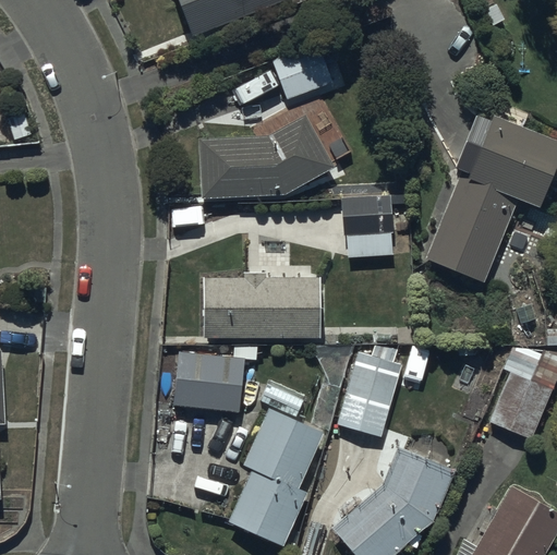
[(179,0),(193,35),(286,0),(179,0)]
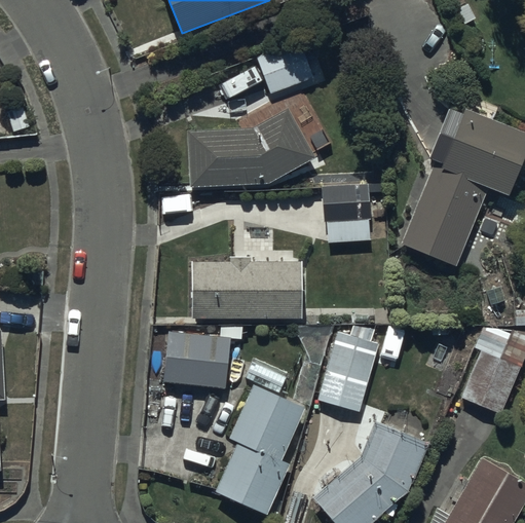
[(258,57),(270,92),(313,78),(313,76),(320,74),(309,40),(258,57)]
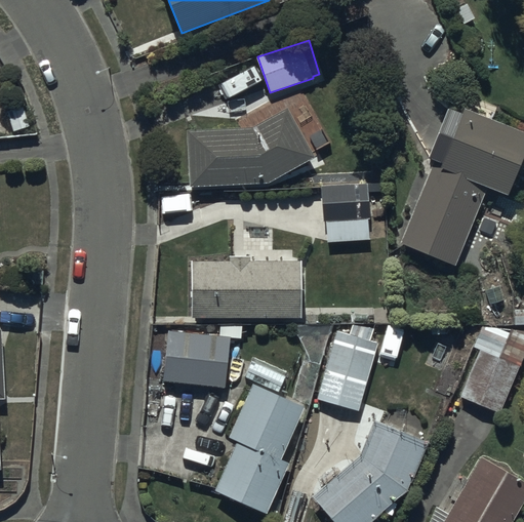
[(456,266),(489,184),(508,191),(523,149),(523,128),(465,105),(461,112),(454,110),(400,242),(456,266)]
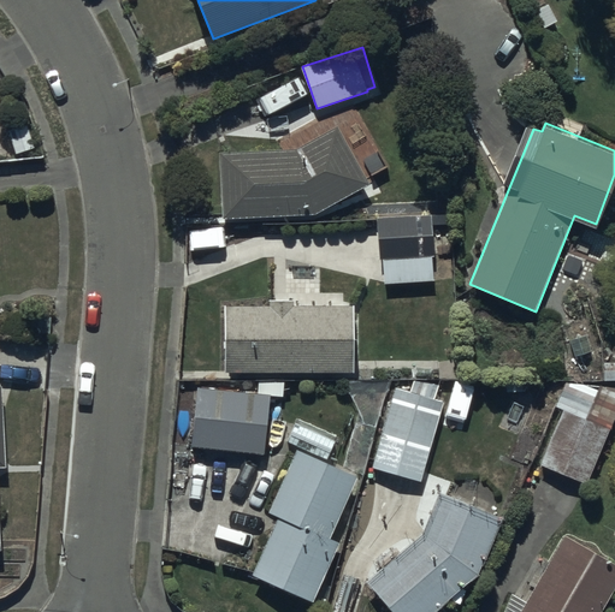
[(299,149),(220,152),(222,218),(317,214),(371,183),(338,126),(299,149)]
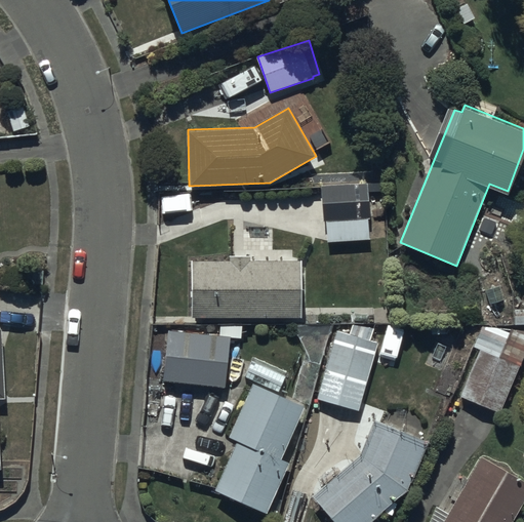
[(327,222),(328,242),(370,239),(367,185),(322,188),(324,223),(327,222)]
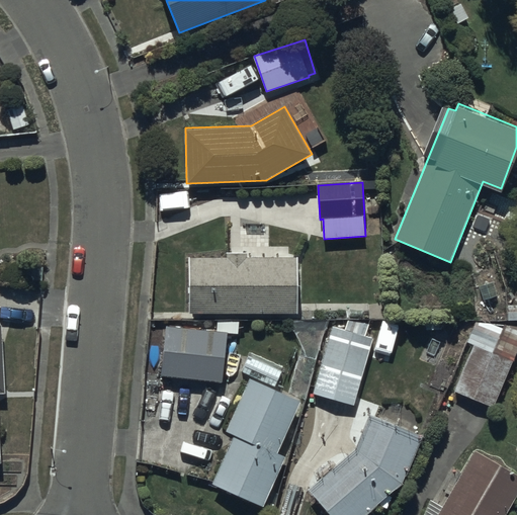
[(226,256),(188,257),(188,314),(297,313),(297,257),(287,257),(287,250),(226,250),(226,256)]
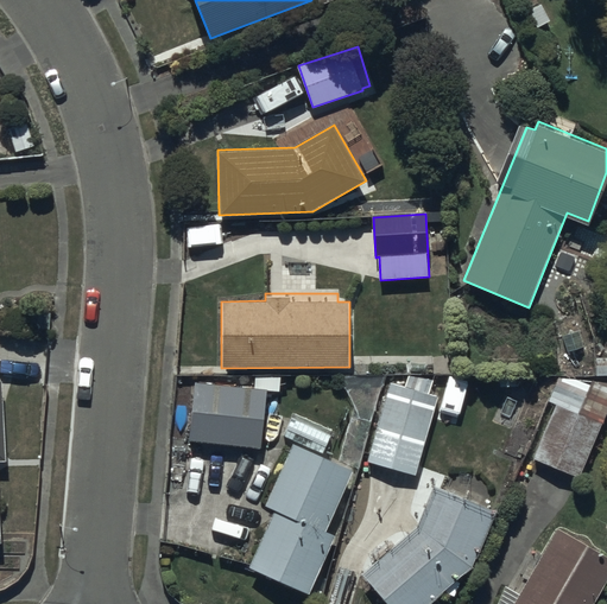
[(606,386),(569,370),(533,458),(579,477),(606,408),(606,386)]
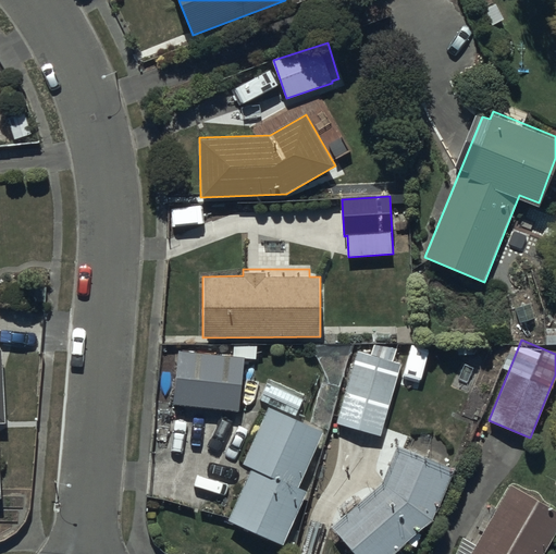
[(393,362),(396,352),(374,345),(372,355),(358,351),(337,423),(381,436),(402,365),(393,362)]
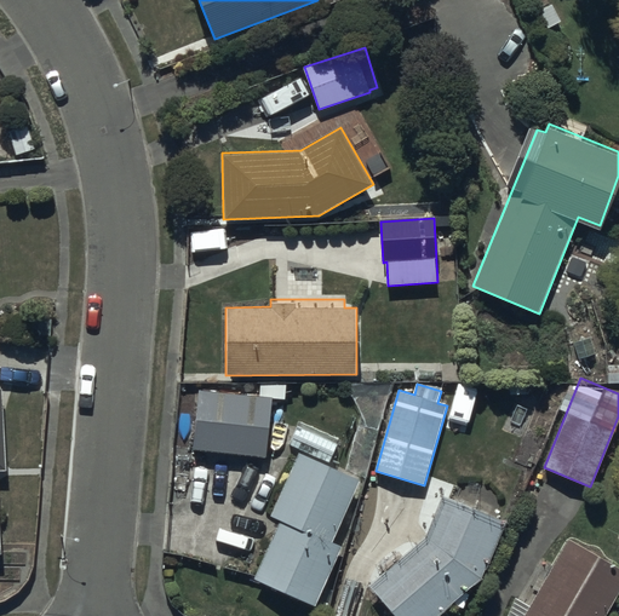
[(267,456),(271,397),(199,390),(194,450),(267,456)]
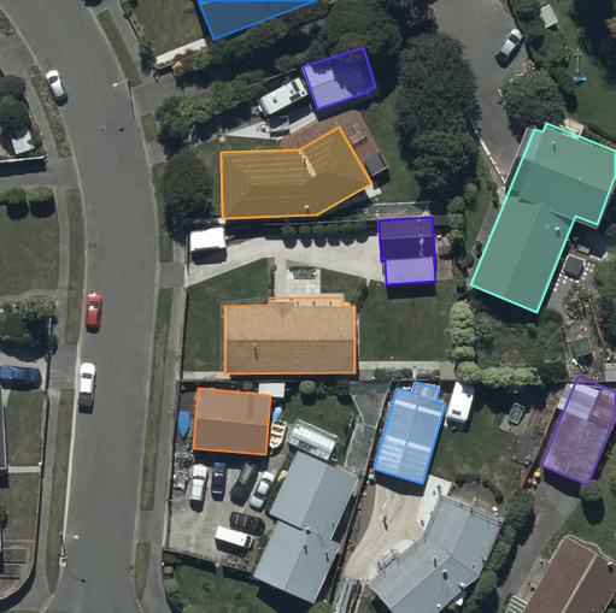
[(358,477),(298,449),(270,512),(280,516),(253,575),(314,601),(340,542),(332,538),(358,477)]
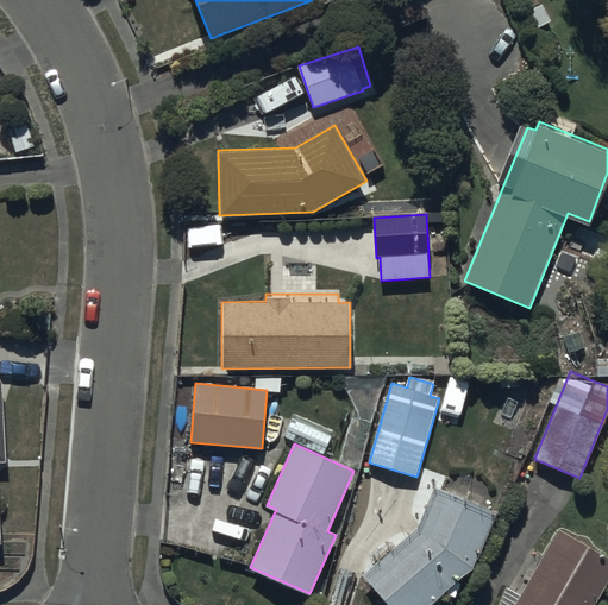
[(419,527),(364,573),(390,604),(428,604),(474,566),(496,511),(437,485),(419,527)]
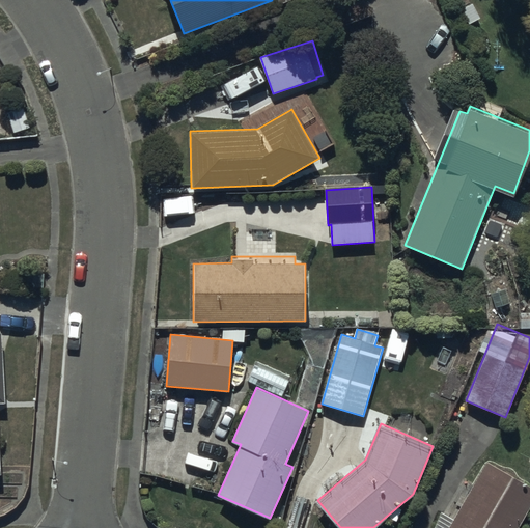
[(518,527),(529,505),(529,484),(486,461),(454,519),(443,512),(434,527),(518,527)]
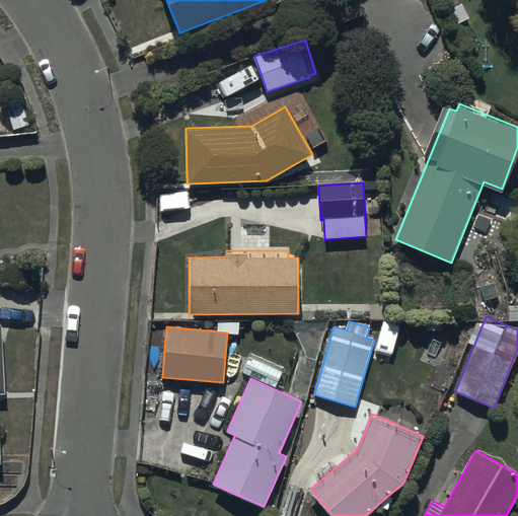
All buildings are outlined.
